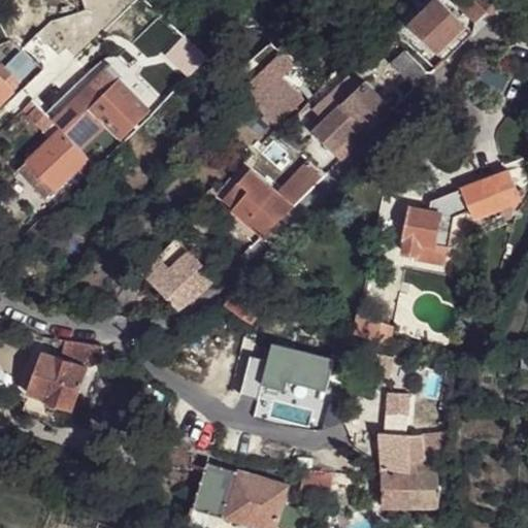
[(461,25),(435,0),(432,0),(407,26),(432,53),(461,25)]
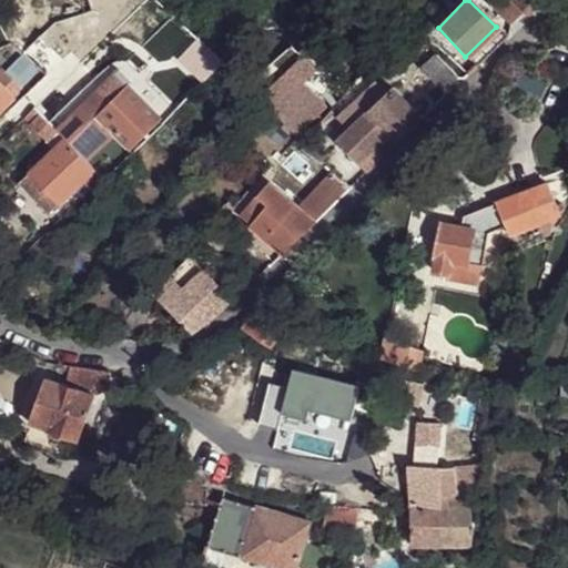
[(519,11),(508,0),(490,0),(487,2),(508,23),(519,11)]
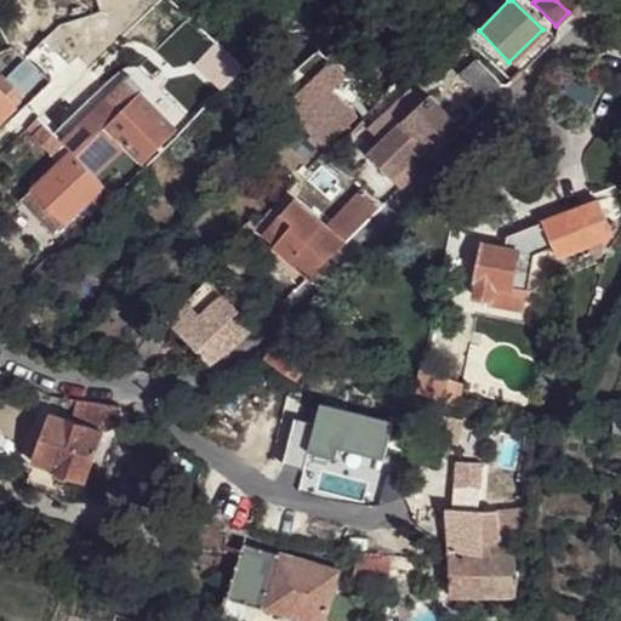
[(556,0),(568,12),(574,18),(588,4),(585,0),(556,0)]
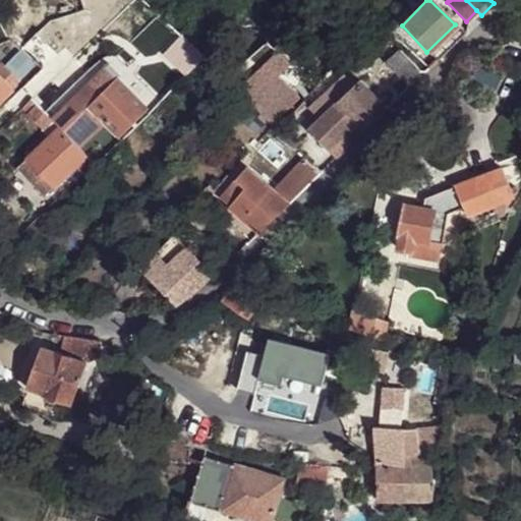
[(462,33),(455,24),(426,52),(435,60),(462,33)]
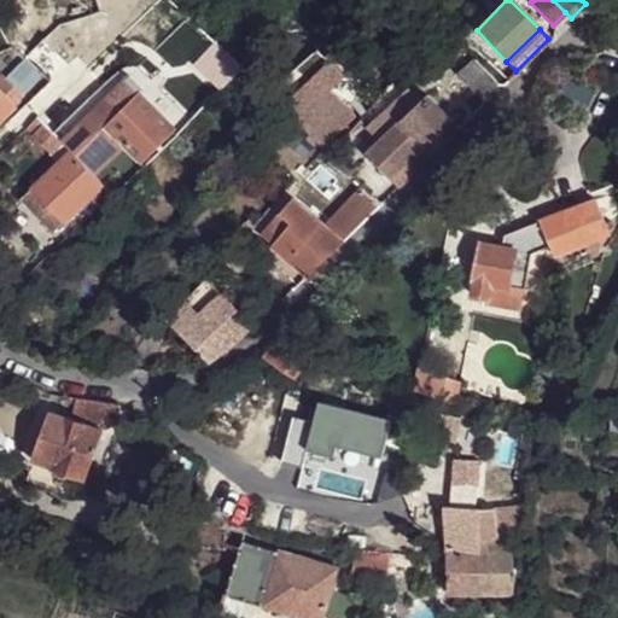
[(324,141),(359,112),(334,83),(347,74),(331,54),(284,94),(324,141)]
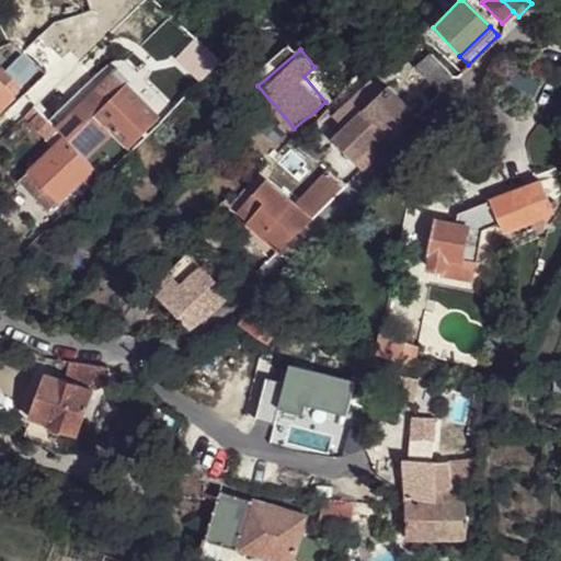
[(216,65),(202,50),(186,66),(191,70),(201,79),(216,65)]
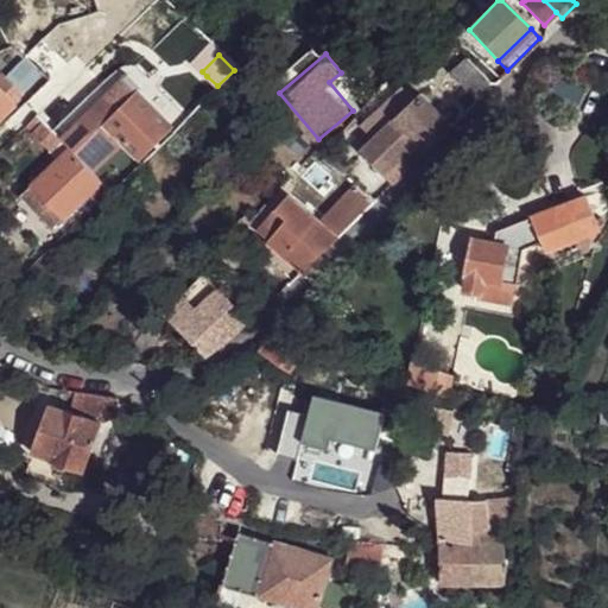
[(0,114),(12,102),(11,101),(37,75),(19,58),(1,76),(0,75),(0,114)]
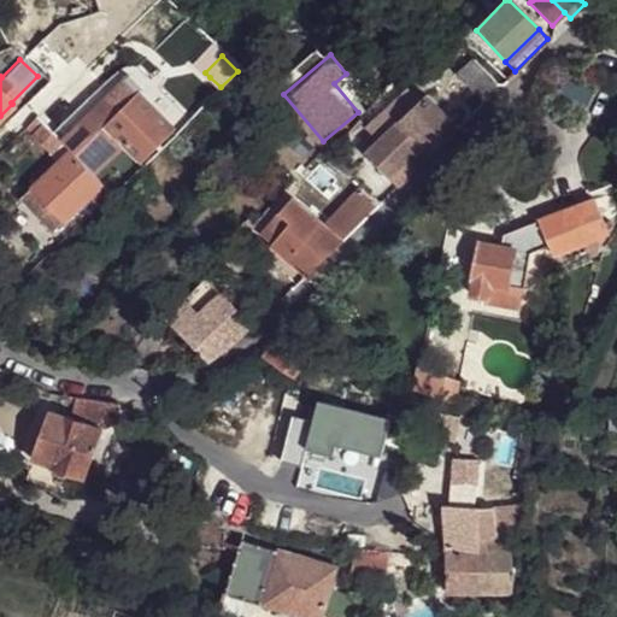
[(453,76),(476,99),(492,83),(470,60),(453,76)]
